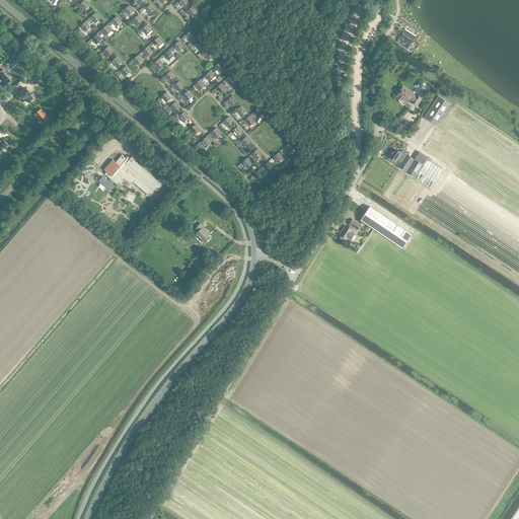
[(76,10),(81,6),(85,10),(90,5),(85,0),(84,0),(75,9),(76,10)]
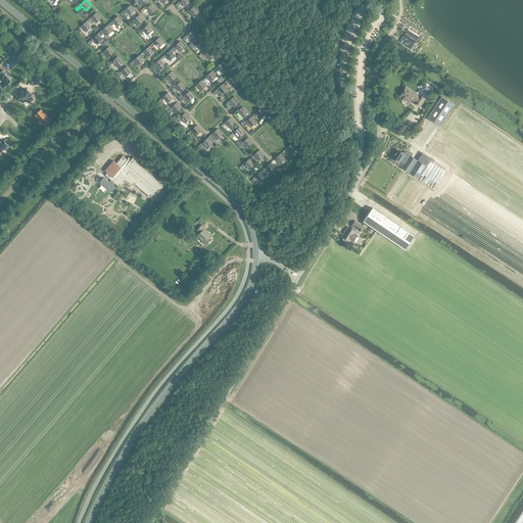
[(145,9),(142,13),(143,14),(148,10),(151,14),(157,9),(152,4),(146,9),(145,9)]
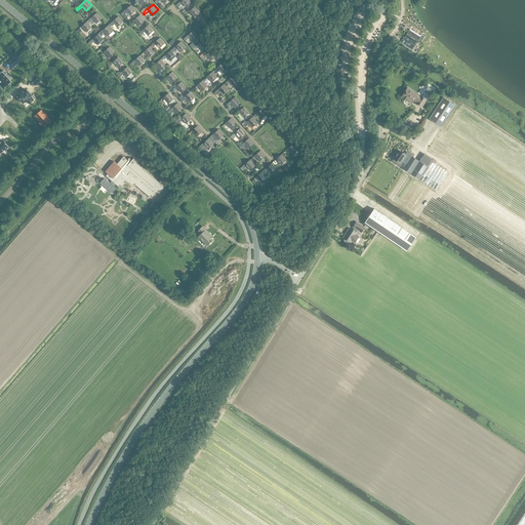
[(125,14),(127,12),(130,15),(136,10),(131,5),(121,14),(125,18),(127,16),(125,14)]
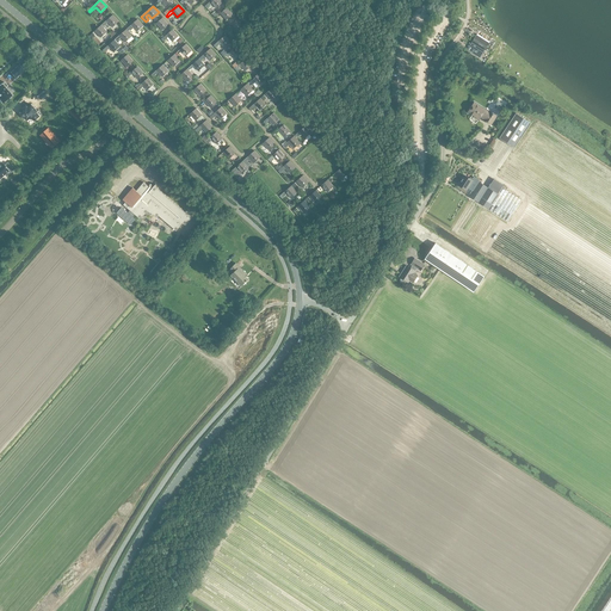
[(227,19),(233,14),(227,7),(221,13),(227,19)]
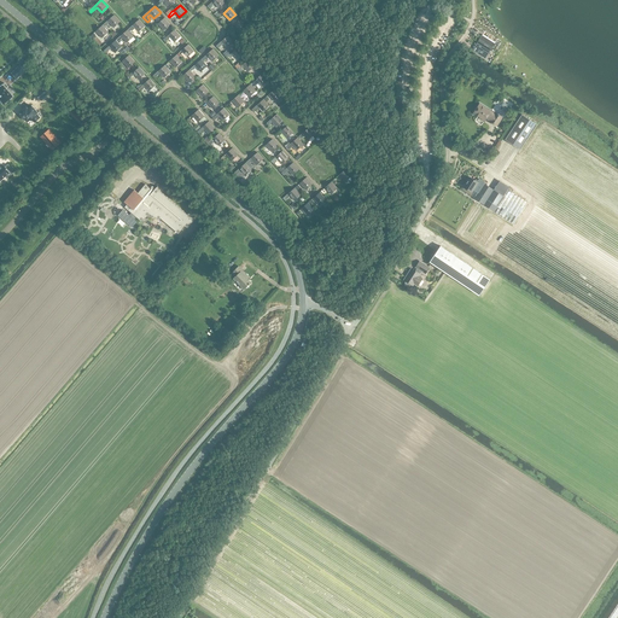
[(105,27),(110,22),(114,27),(121,22),(115,15),(108,21),(103,25),(105,27)]
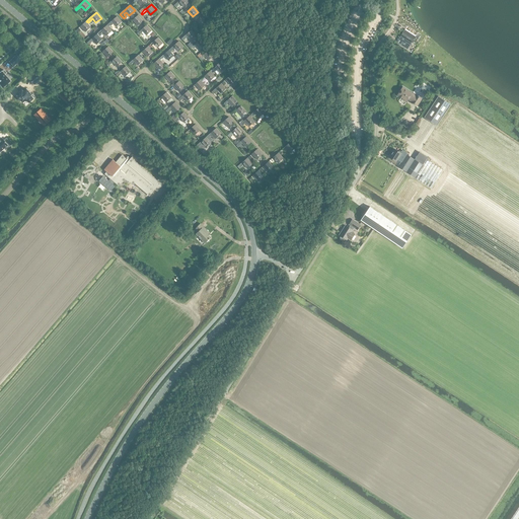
[(138,25),(143,20),(138,15),(133,20),(138,25)]
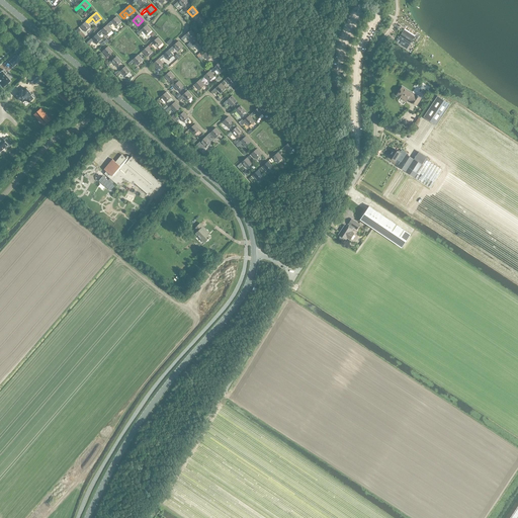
[(117,16),(111,21),(107,24),(108,26),(113,22),(116,26),(121,21),(117,16)]
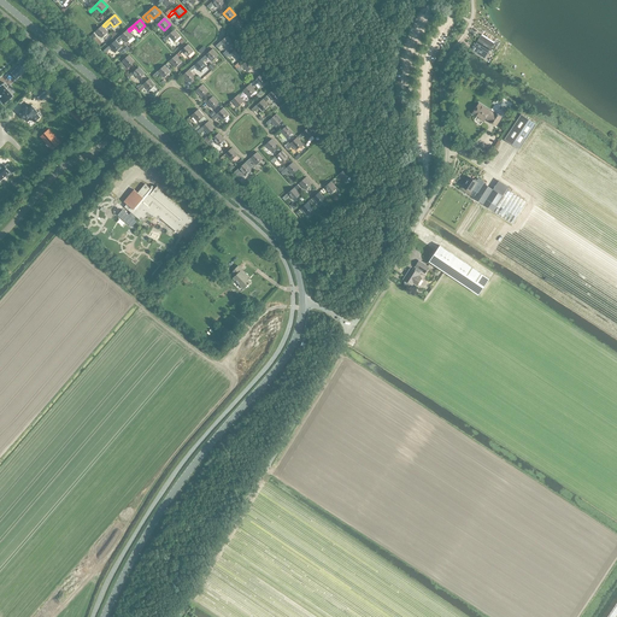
[(239,31),(246,25),(240,19),(233,25),(239,31)]
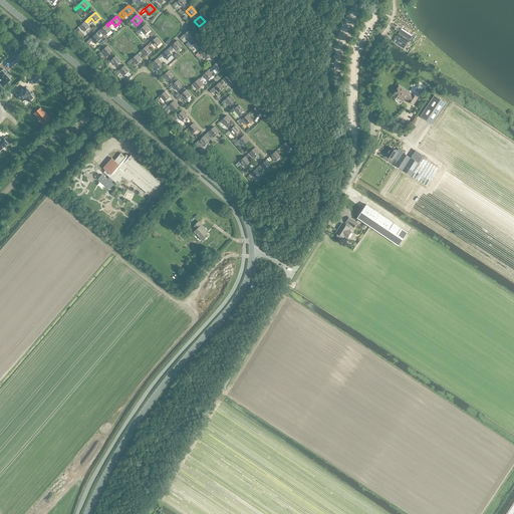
[(90,26),(87,22),(85,21),(79,26),(84,31),(90,26)]
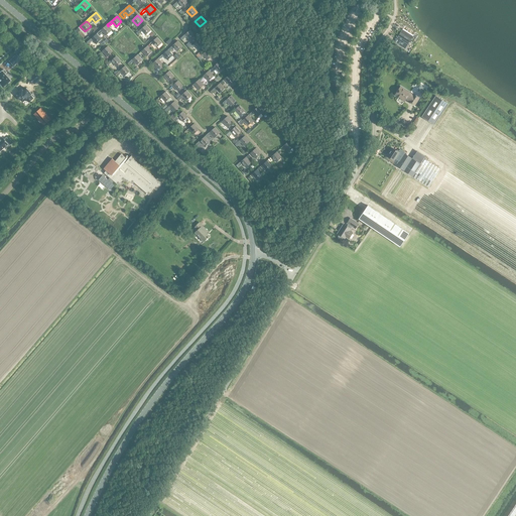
[(99,35),(103,31),(106,35),(112,30),(107,24),(97,33),(99,35)]
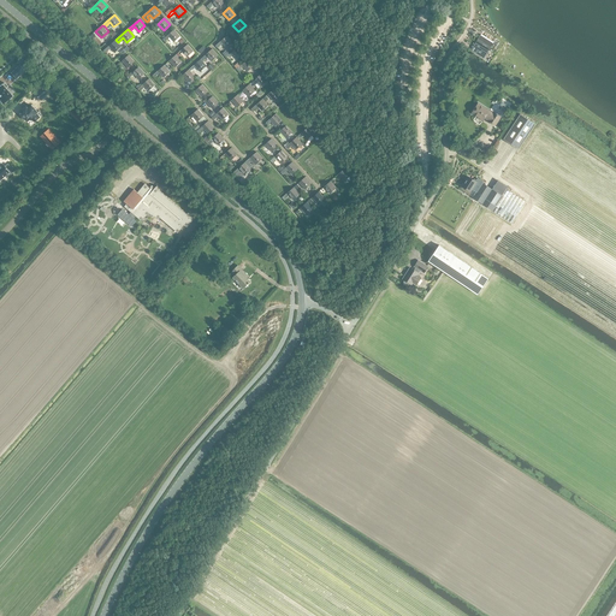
[(167,35),(163,40),(165,41),(170,37),(173,42),(181,36),(175,29),(171,33),(167,35)]
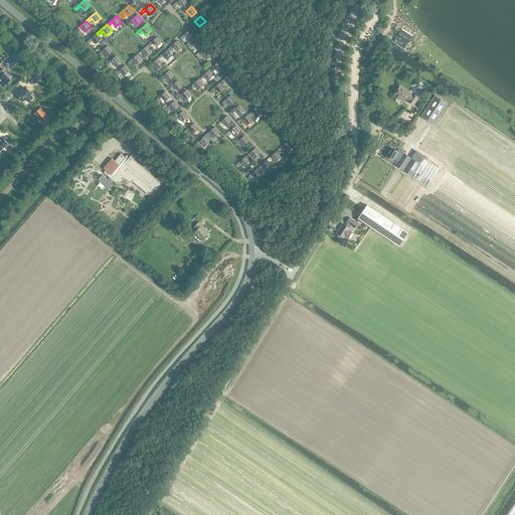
[(401,29),(393,41),(404,48),(412,36),(414,32),(404,25),(401,29)]
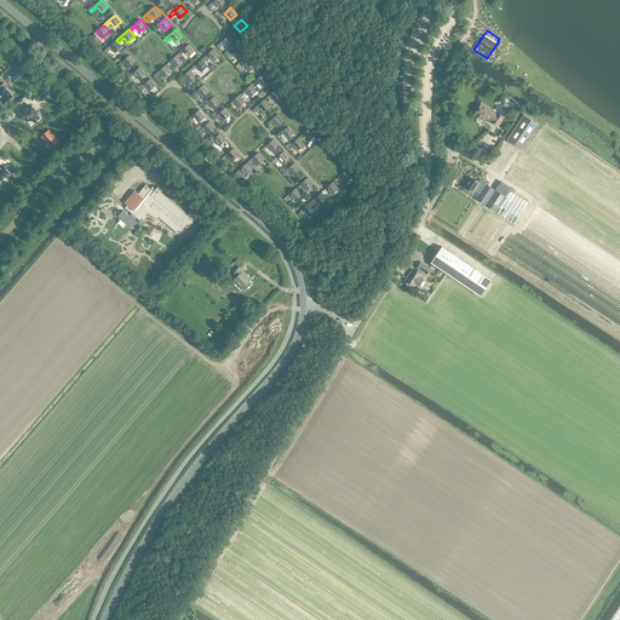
[(219,49),(224,44),(228,49),(235,42),(229,35),(217,46),(219,49)]
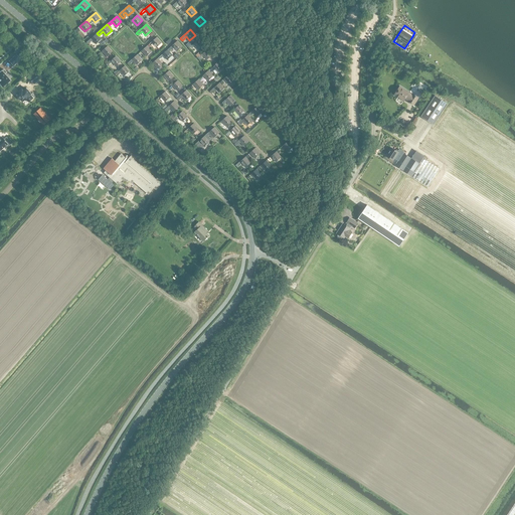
[(97,33),(92,38),(87,42),(89,44),(93,40),(96,43),(102,39),(97,33)]
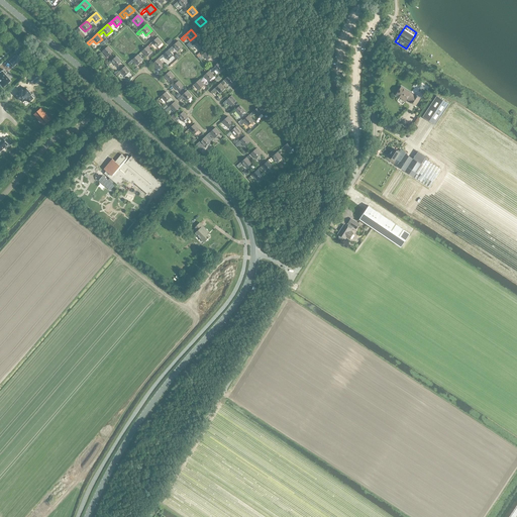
[(6,35),(2,38),(11,48),(14,45),(6,35)]
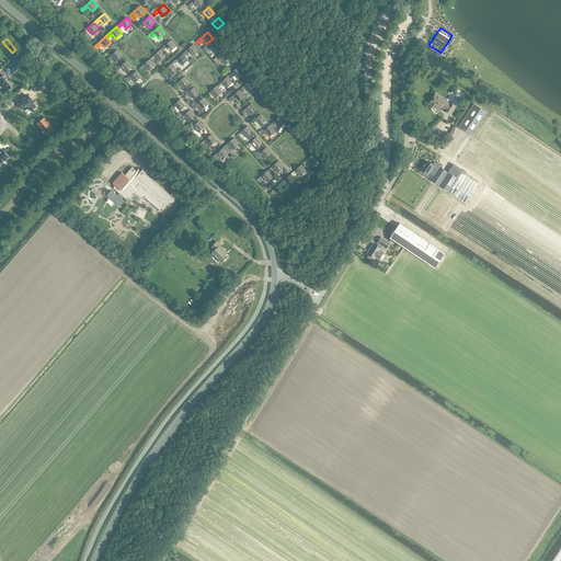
[(170,52),(176,46),(171,41),(164,45),(170,52)]
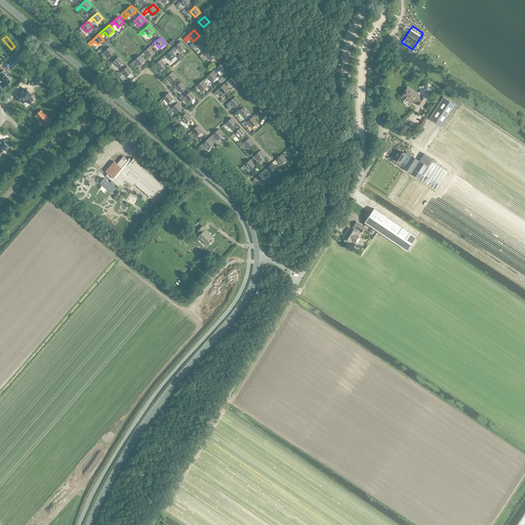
[(197,45),(194,47),(195,49),(198,46),(202,51),(207,46),(202,40),(197,45)]
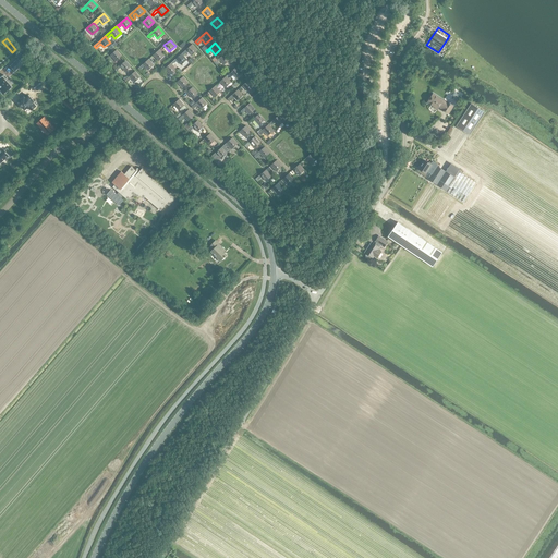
[(192,56),(197,50),(192,44),(182,53),(183,56),(187,51),(192,56)]
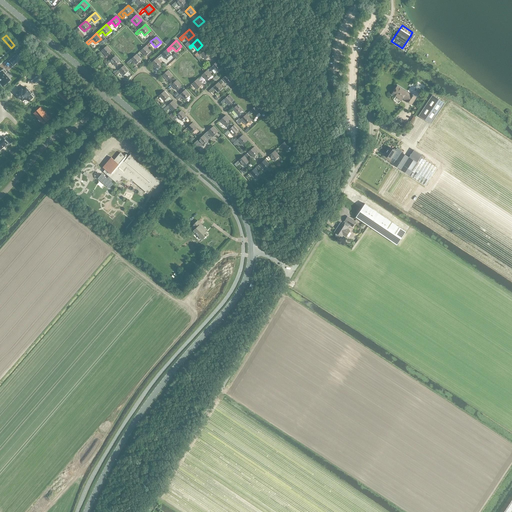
[(412,53),(415,48),(409,44),(406,49),(412,53)]
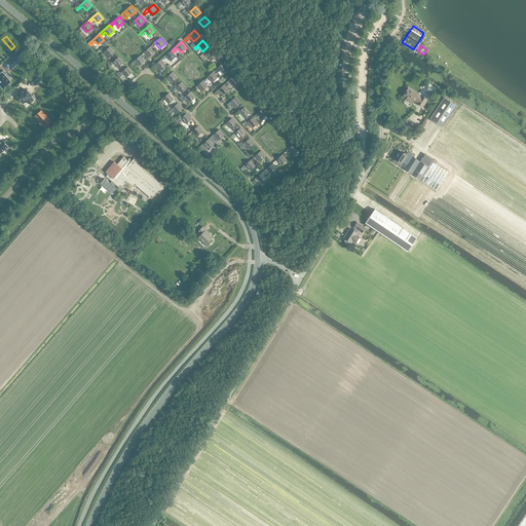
[(109,58),(115,52),(110,46),(104,51),(109,58)]
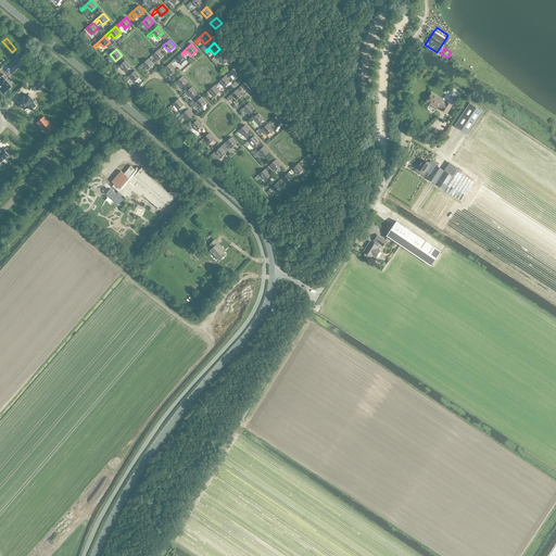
[(158,61),(164,55),(159,49),(153,54),(158,61)]
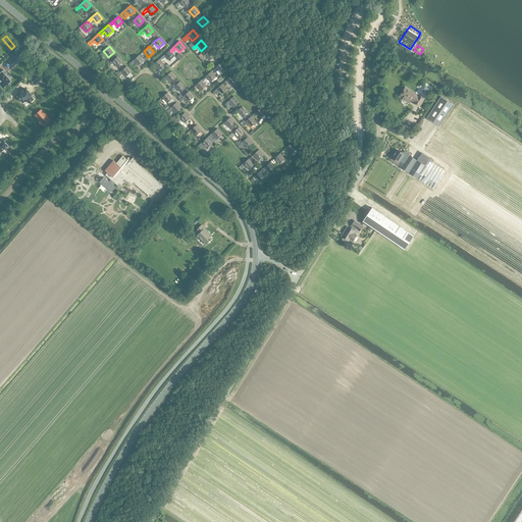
[(175,55),(171,52),(170,50),(164,55),(169,60),(175,55)]
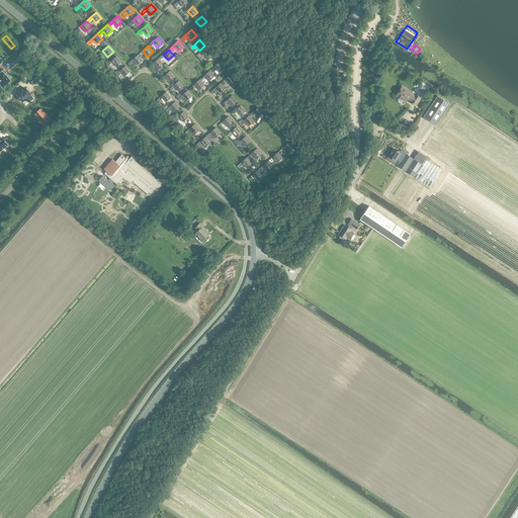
[(202,58),(204,56),(207,60),(213,55),(208,50),(201,56),(201,55),(199,53),(196,56),(201,61),(203,59),(202,58)]
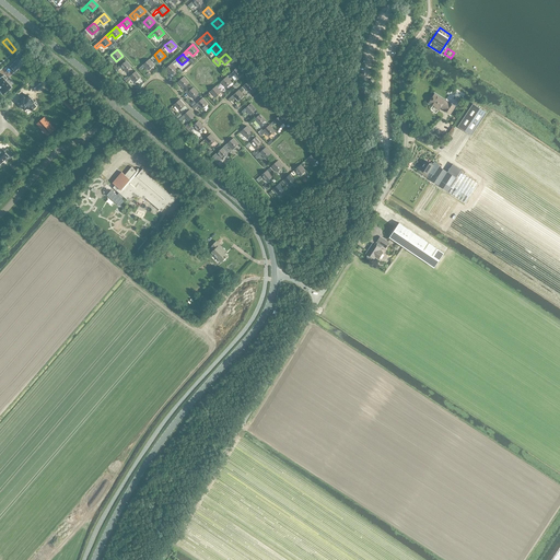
[(19,59),(10,67),(14,71),(23,63),(19,59)]
